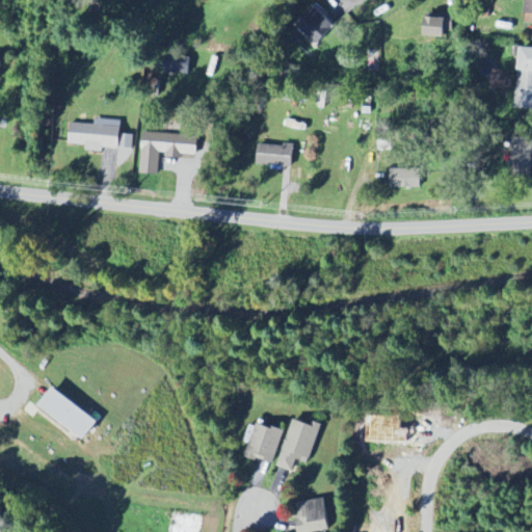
[(319,0),(297,24),(317,43),(342,17),(324,0),(319,0)]
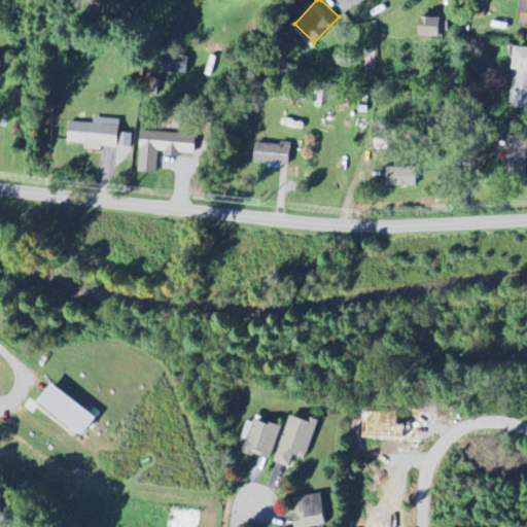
[(442,31),(449,31),(450,15),(421,13),(420,35),(442,37),(442,31)]
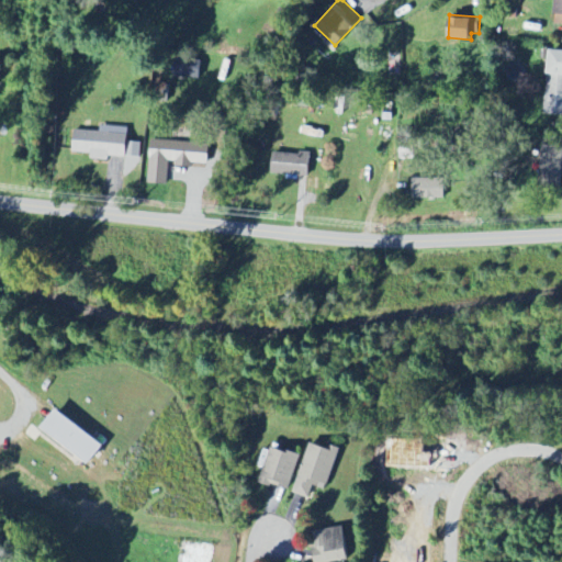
[(546,114),(561,114),(561,49),(548,49),(546,114)]
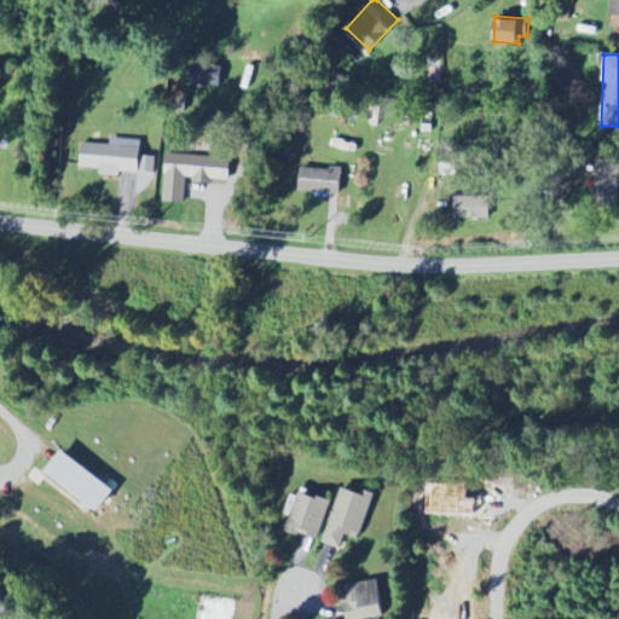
[(220,87),(223,61),(195,58),(192,84),(220,87)]
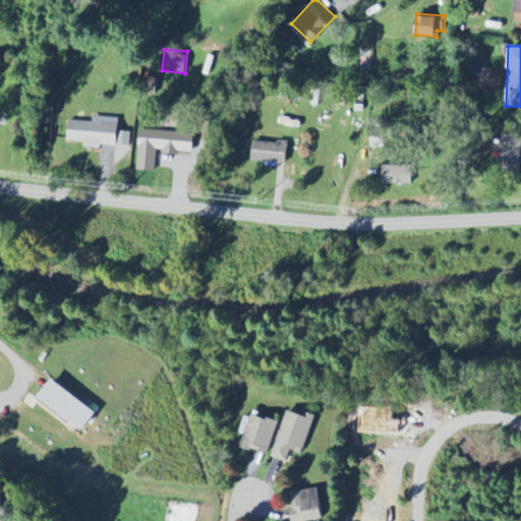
[(117,146),(118,123),(69,121),(68,141),(85,141),(84,148),(101,149),(101,145),(117,146)]
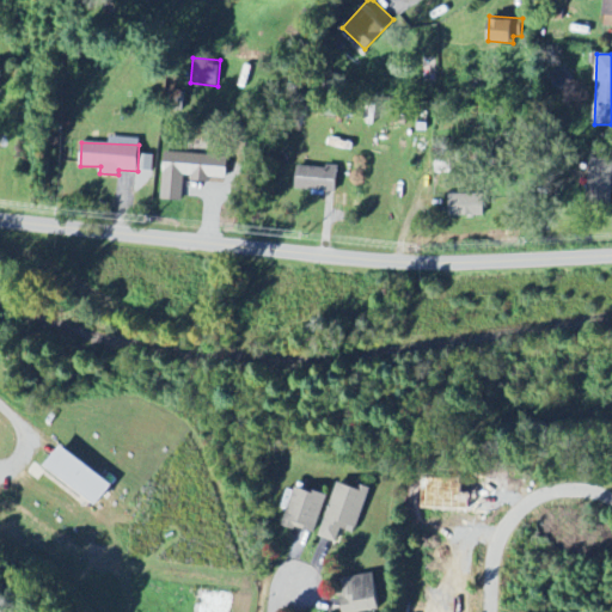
[(589,150),(588,201),(611,202),(611,151),(589,150)]
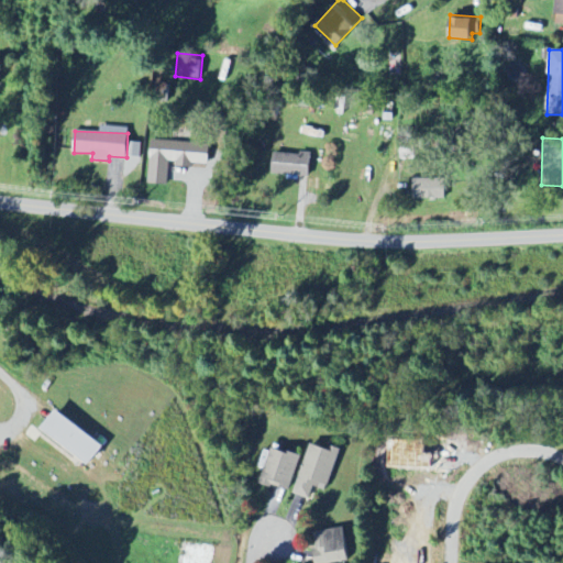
[(209,164),(210,143),(151,141),(148,184),(168,184),(169,165),(194,166),(194,163),(209,164)]
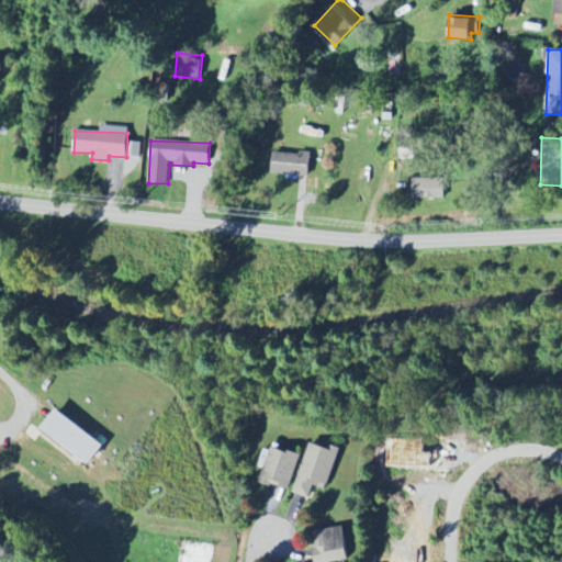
[(272,152),(272,175),(310,176),(311,153),(272,152)]
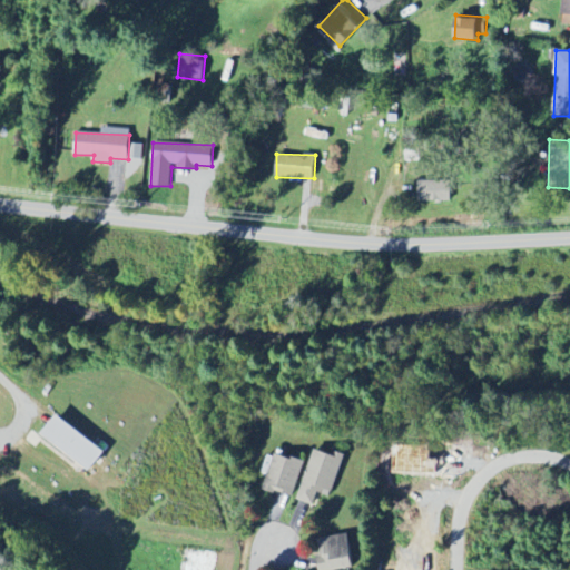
[(143,174),(144,159),(129,158),(128,174),(143,174)]
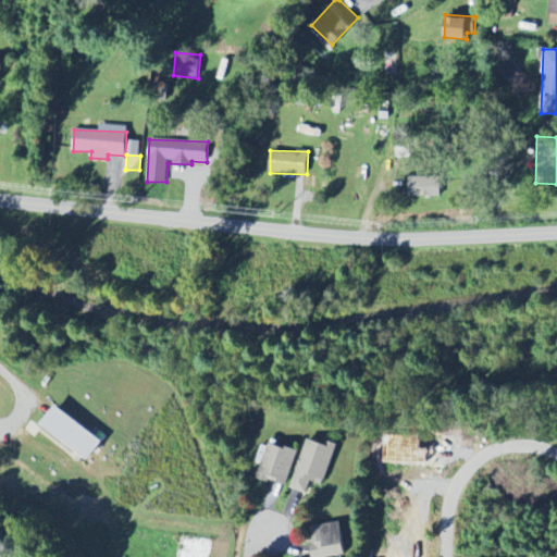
[(408,177),(409,197),(441,197),(440,176),(408,177)]
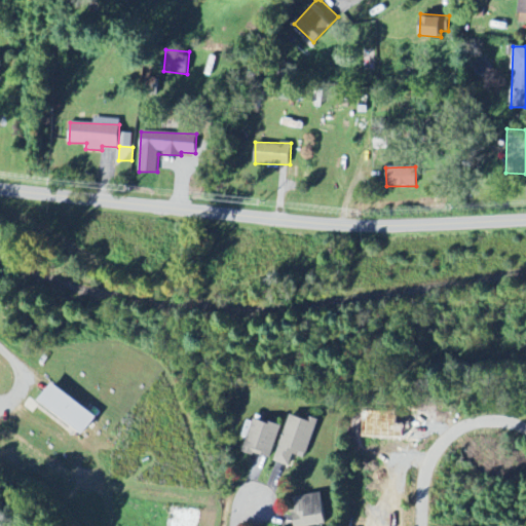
[(52,382),(39,400),(83,434),(98,416),(52,382)]
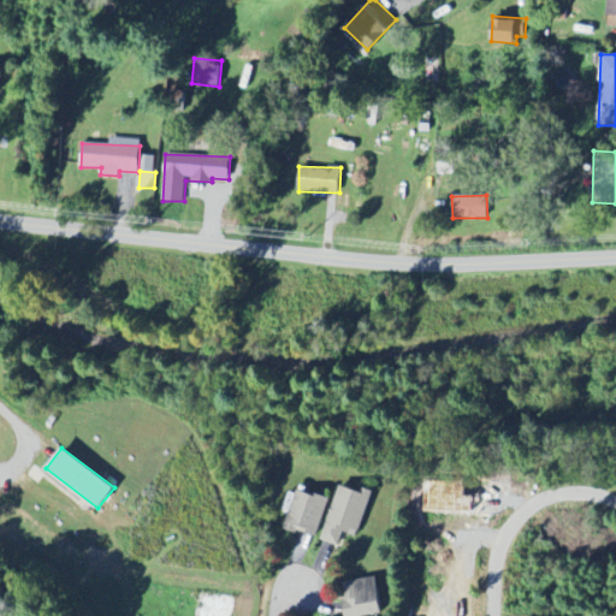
[(323,540),(341,546),(344,533),(359,537),(372,495),(339,485),(323,540)]
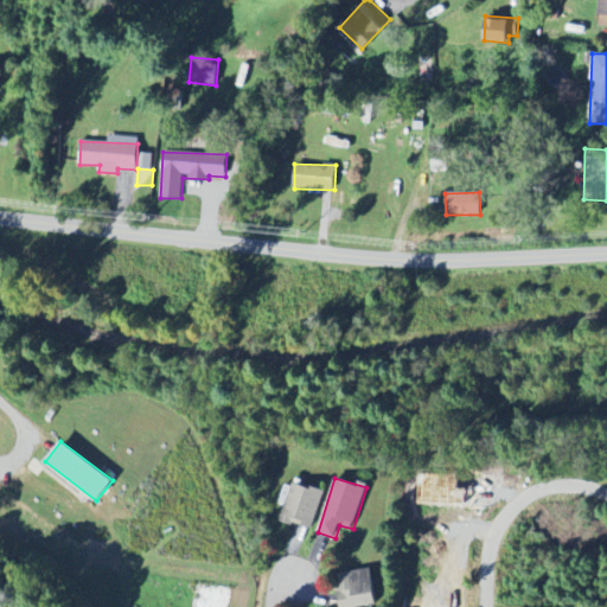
[(324,491),(292,483),(282,522),(314,530),(324,491)]
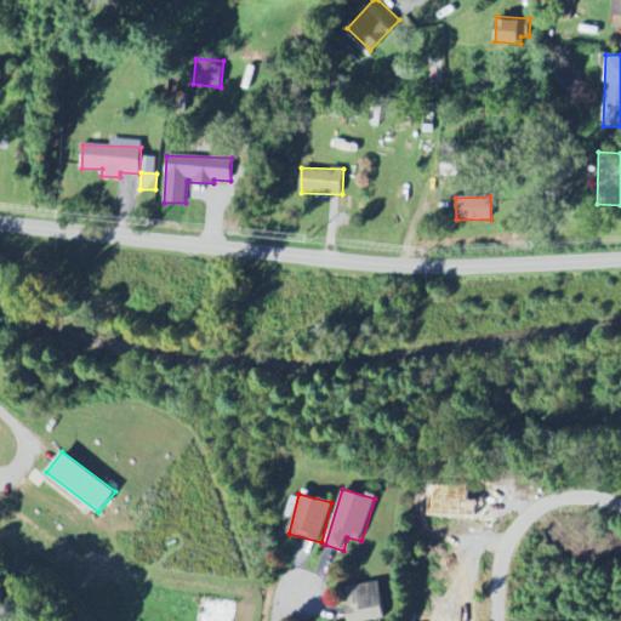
[(375,620),(385,620),(381,584),(345,587),(348,620),(375,620)]
